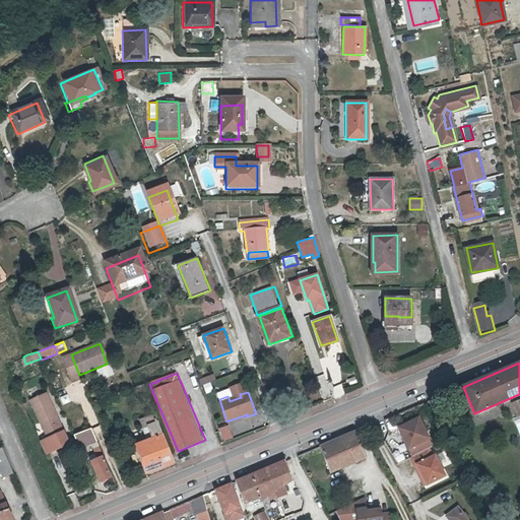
[(48,393),(31,400),(50,439),(42,441),(48,453),(64,447),(58,434),(65,431),(48,393)]
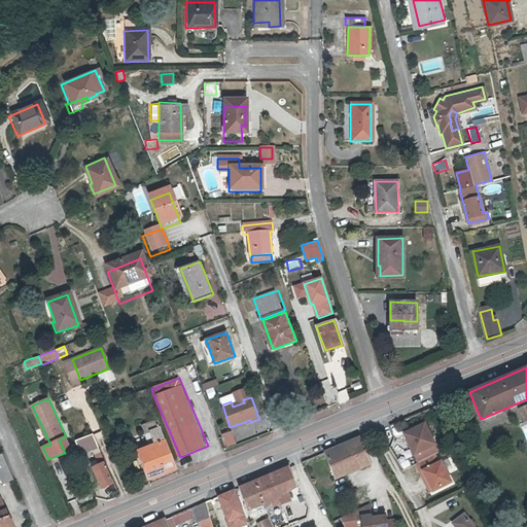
[(526,402),(515,408),(521,422),(526,420),(526,402)]
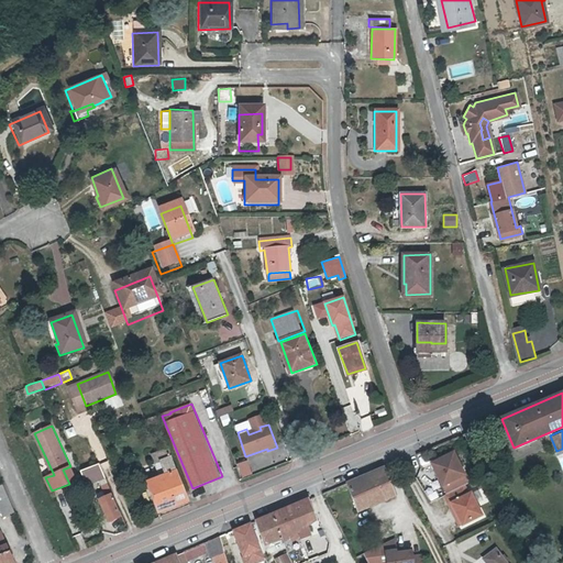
[(173,456),(169,449),(152,455),(155,464),(173,456)]
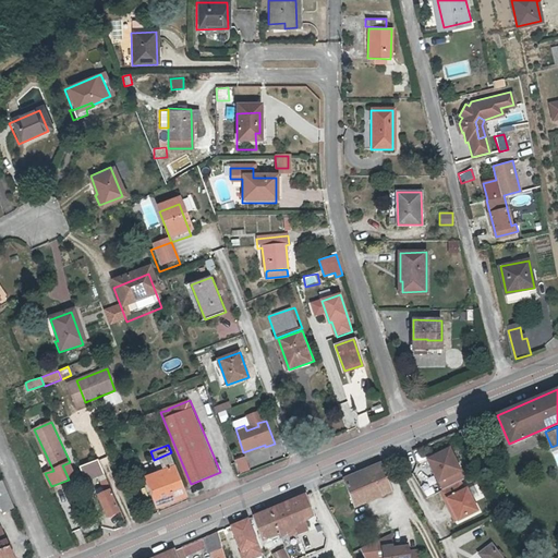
[(447,447),(424,459),(440,489),(463,477),(447,447)]
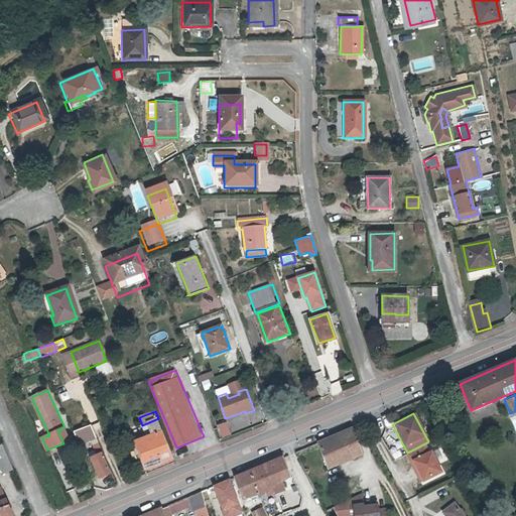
[(174,460),(158,418),(142,425),(147,438),(137,441),(148,470),(174,460)]
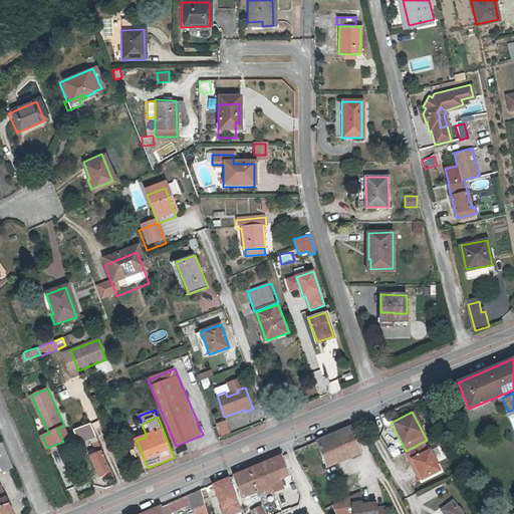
[(81,443),(96,436),(89,423),(75,429),(80,441),(81,443)]
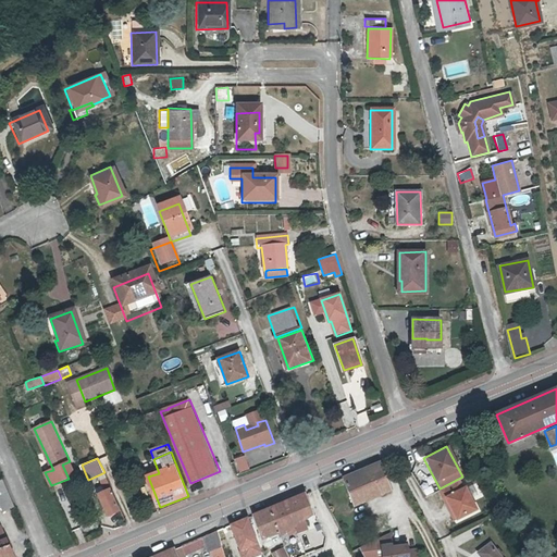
[(390,490),(380,463),(343,479),(351,503),(390,490)]
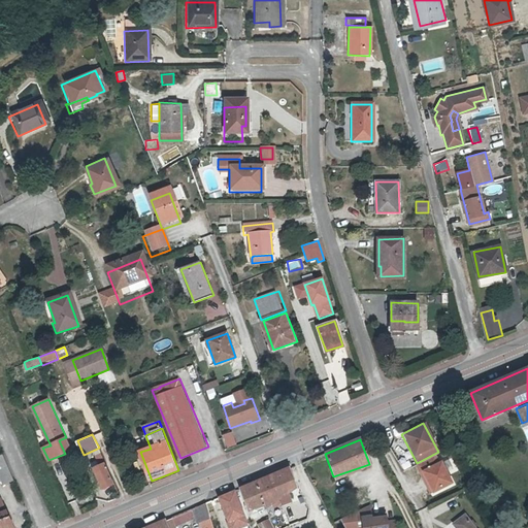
[(12,481),(2,454),(0,454),(0,479),(2,485),(12,481)]
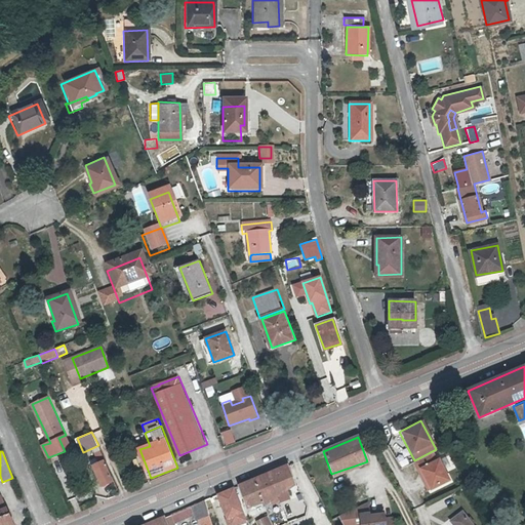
[(104,459),(105,458),(102,452),(96,454),(99,460),(91,465),(102,486),(113,481),(104,459)]
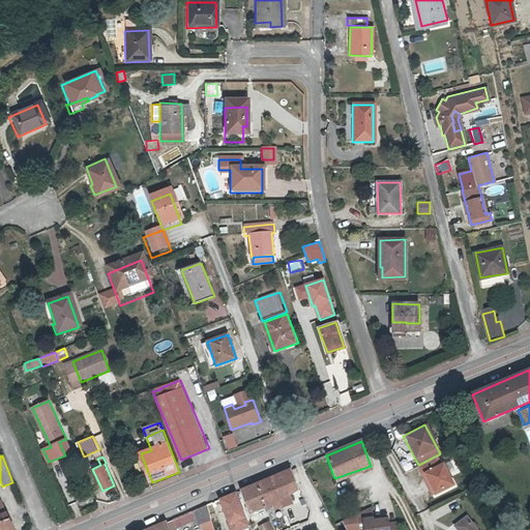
[(440,466),(435,458),(417,467),(421,476),(424,475),(435,495),(452,486),(442,465),(440,466)]
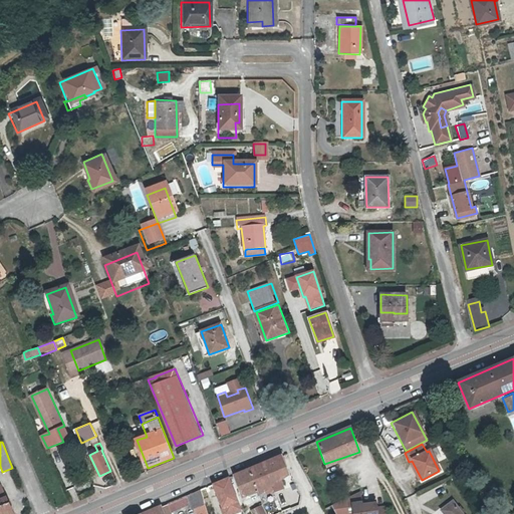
[(283,473),(277,458),(235,476),(243,497),(257,492),(259,496),(274,487),(270,479),(283,473)]
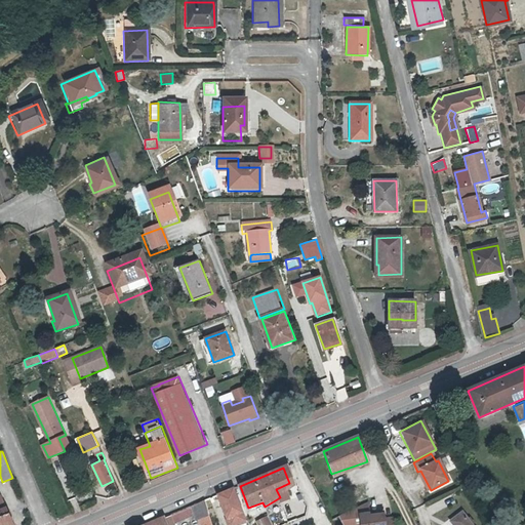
[(420,471),(417,472),(428,491),(431,490),(420,471)]
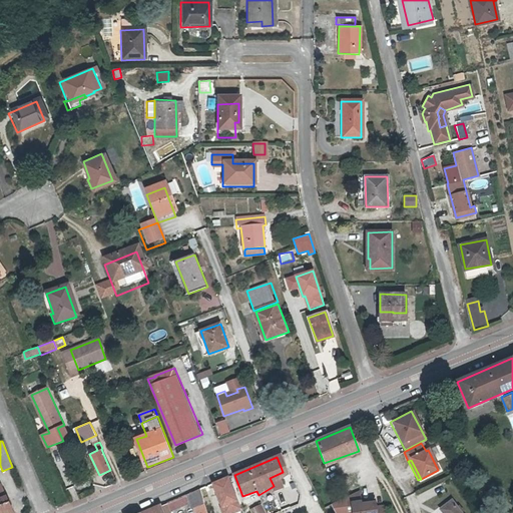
[(284,475),(283,472),(270,478),(272,481),(284,475)]
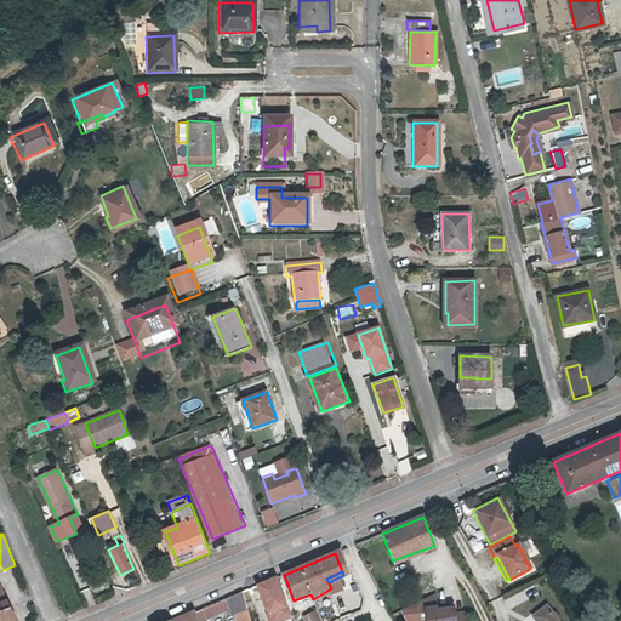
[(81,590),(87,605),(96,603),(90,587),(81,590)]
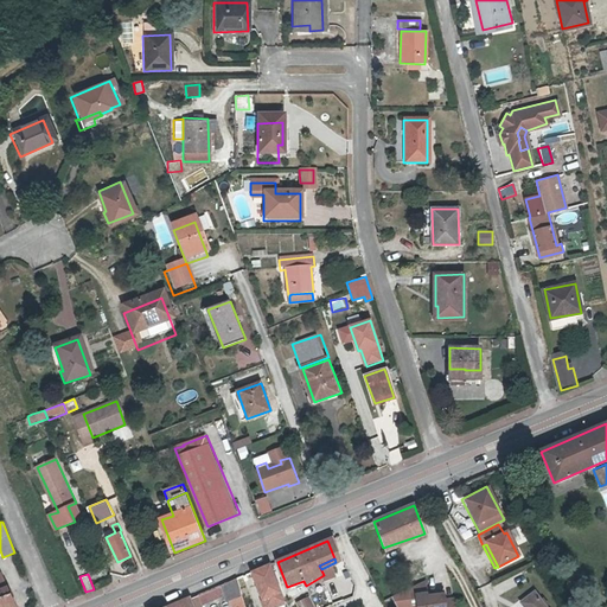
[(244,606),(237,579),(168,606),(202,606),(202,605),(224,595),(228,602),(231,601),(232,606),(244,606)]
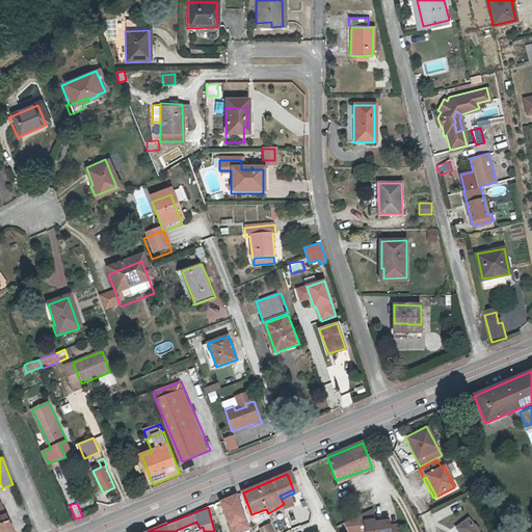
[(0,531),(10,531),(14,531),(4,508),(0,509),(0,531)]
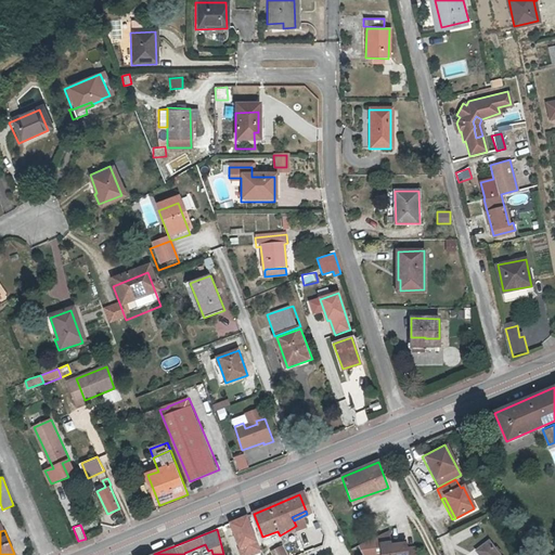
[(388,530),(375,537),(376,544),(381,544),(389,543),(388,530)]
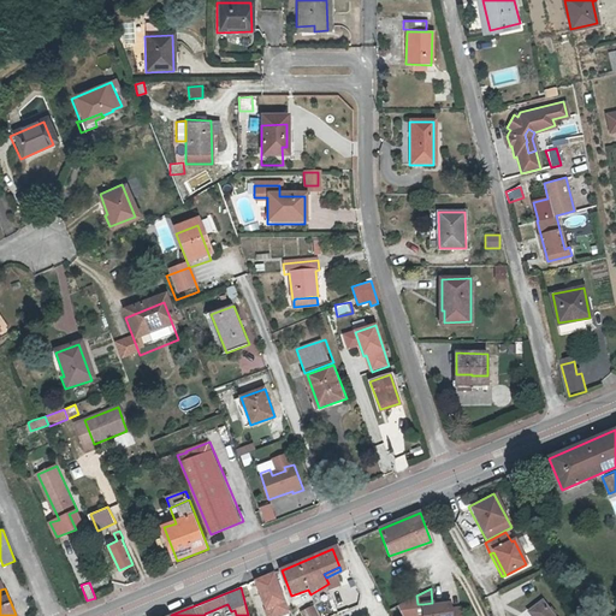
[(416,596),(397,605),(402,615),(416,615),(416,614),(424,614),(422,604),(418,604),(416,596)]
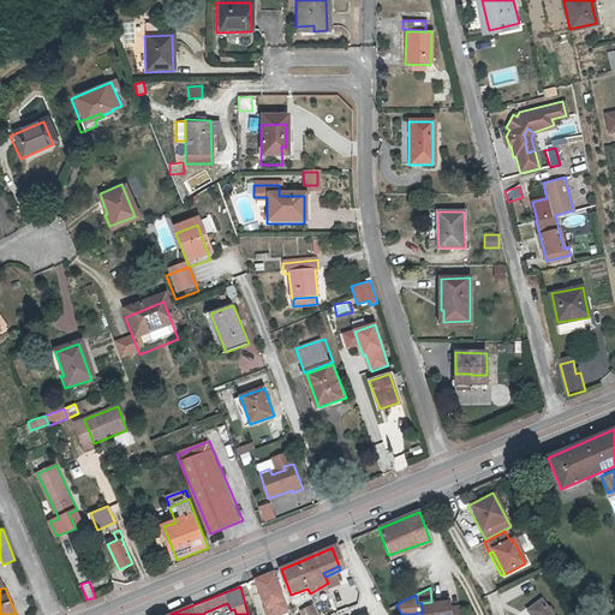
[(551,614),(541,601),(527,610),(530,614),(551,614)]
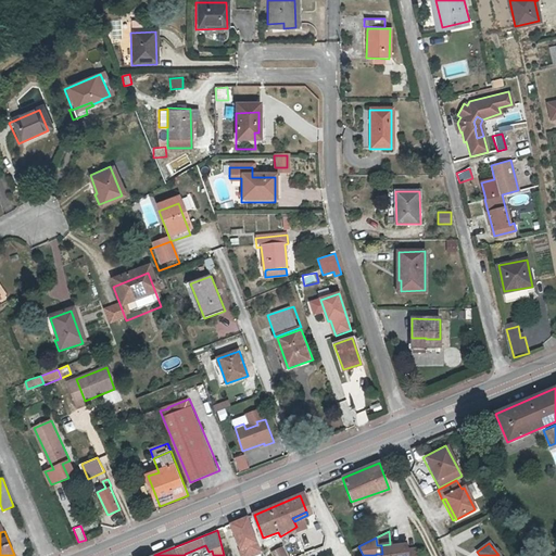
[(416,555),(415,548),(407,550),(406,545),(397,545),(397,548),(394,548),(391,548),(390,544),(381,545),(382,554),(376,554),(376,555),(416,555)]
